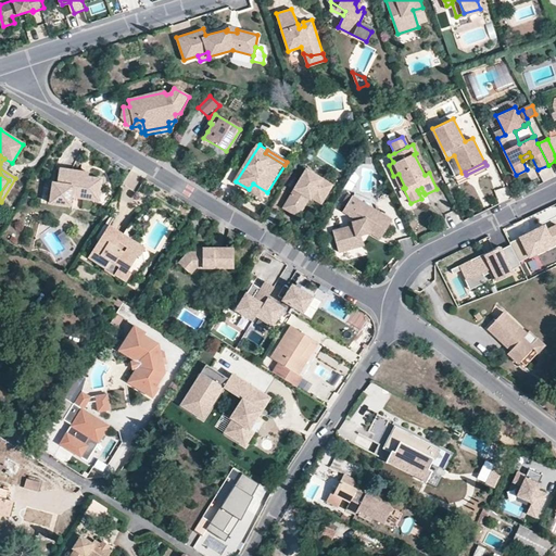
[(335,185),(310,168),(285,207),(295,214),(306,196),(312,199),(313,200),(314,199),(323,204),(335,185)]
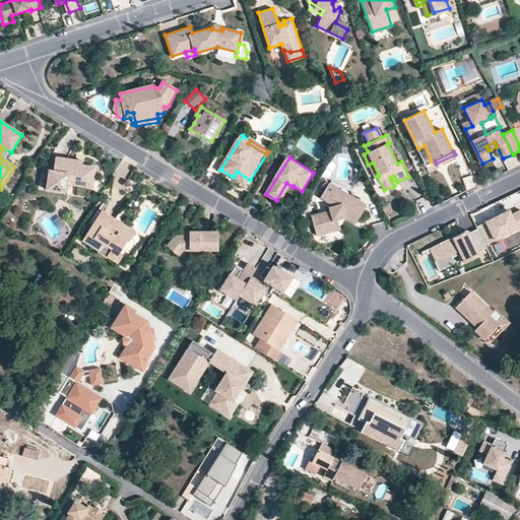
[(70,160),(57,158),(55,173),(68,174),(70,160)]
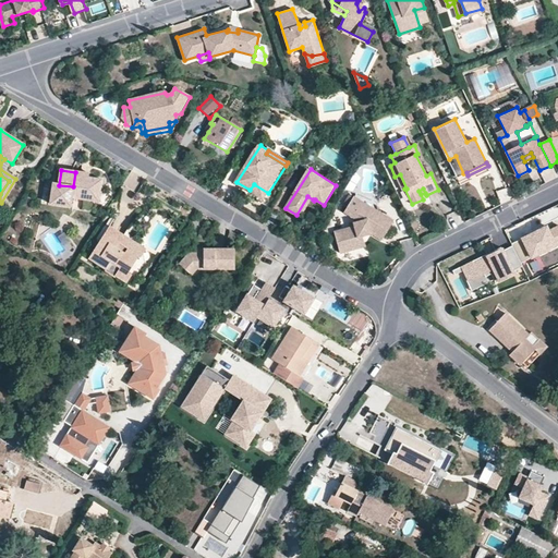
[(91,174),(75,172),(73,186),(59,185),(55,184),(51,205),(74,208),(75,199),(99,203),(102,180),(91,179),(91,174)]
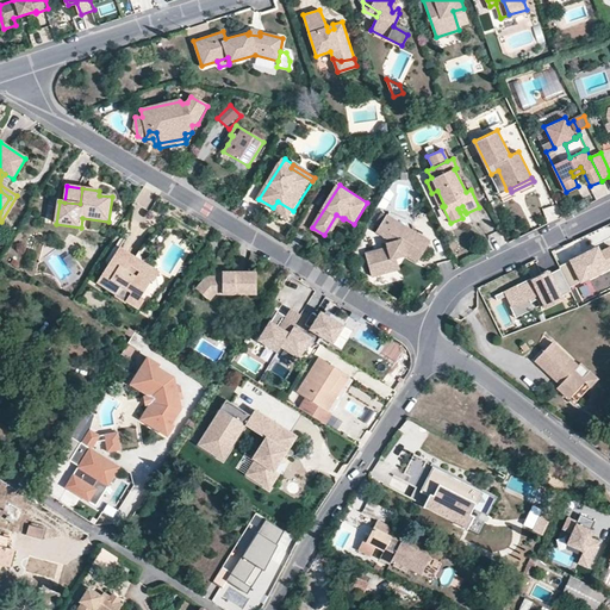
[(442,206),(444,206),(437,191),(431,193),(440,209),(442,206)]
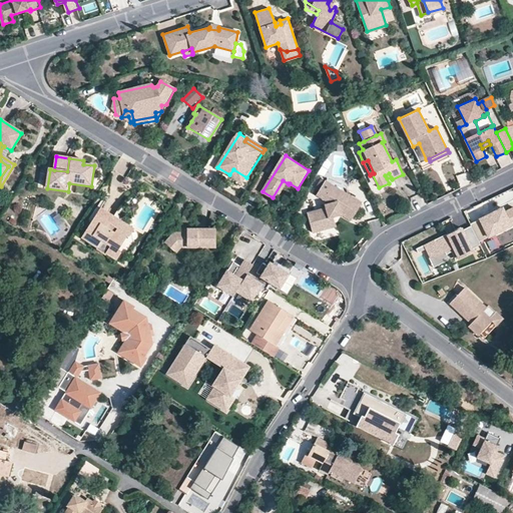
[(243,182),(246,177),(233,169),(229,174),(243,182)]
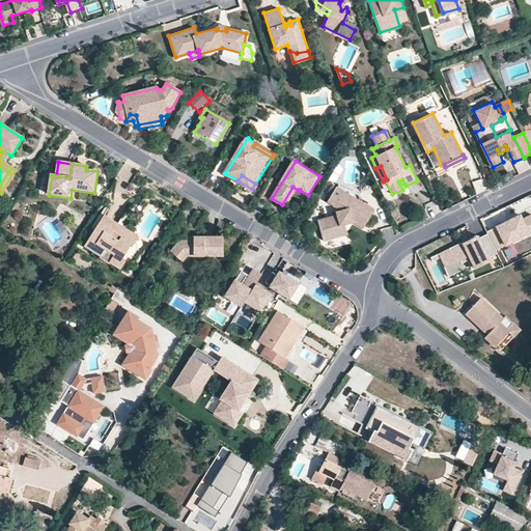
[(363,201),(360,205),(356,202),(356,197),(335,185),(327,198),(336,204),(336,211),(316,217),(322,238),(334,234),(334,231),(341,229),(340,224),(341,223),(346,217),(353,220),(362,226),(366,220),(364,219),(368,213),(370,214),(374,208),(363,201)]
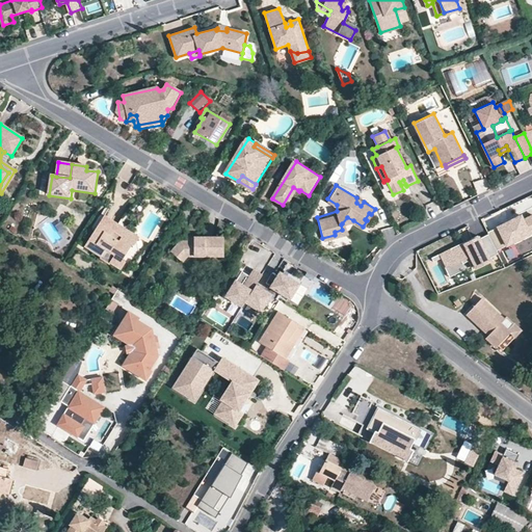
[(298,190),(293,187),(283,205),(288,208),(298,190)]
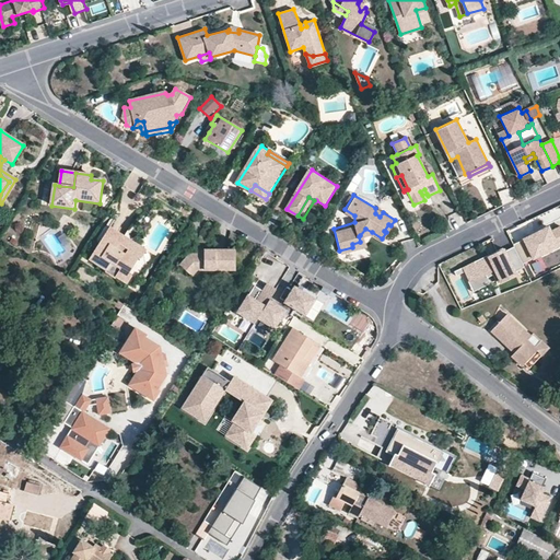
[(108,228),(105,233),(118,242),(119,241),(123,236),(108,228)]
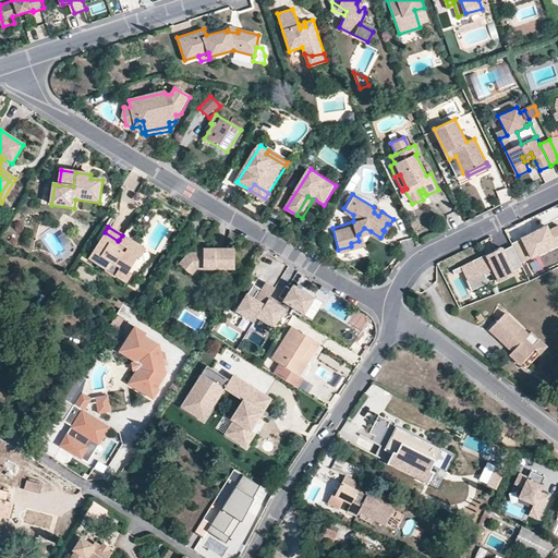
[(557,227),(548,232),(545,227),(530,233),(540,253),(557,243),(557,227)]
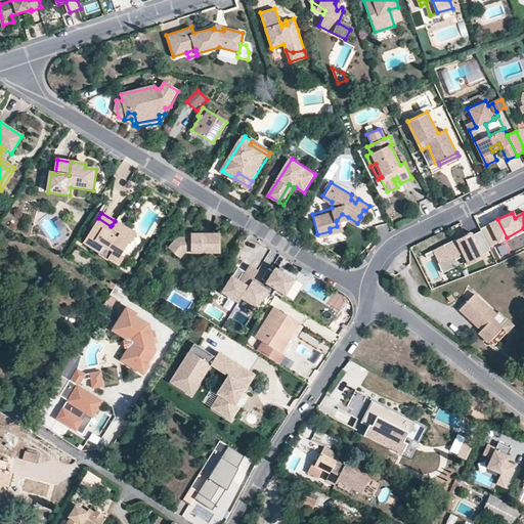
[(330,228),(330,231),(343,227),(341,219),(348,217),(342,214),(337,220),(336,221),(337,226),(330,228)]
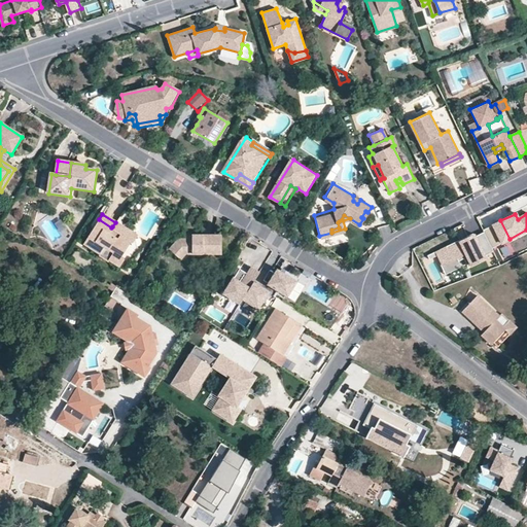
[(111,227),(99,219),(82,245),(99,255),(98,256),(105,261),(106,260),(116,267),(121,259),(127,262),(134,250),(136,250),(129,222),(112,226),(111,227)]
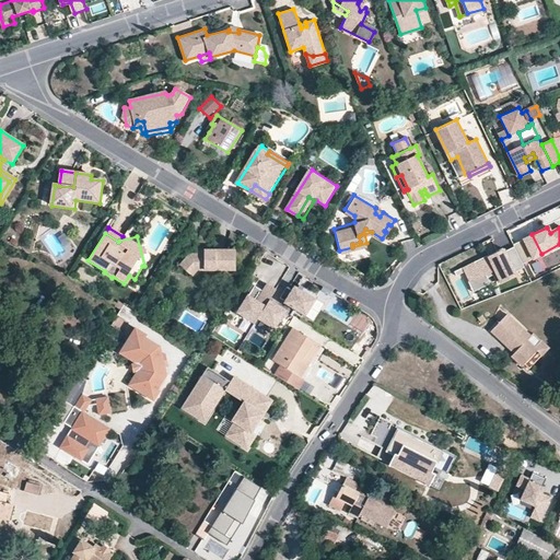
[(541,254),(532,234),(513,244),(515,246),(523,264),(541,254)]
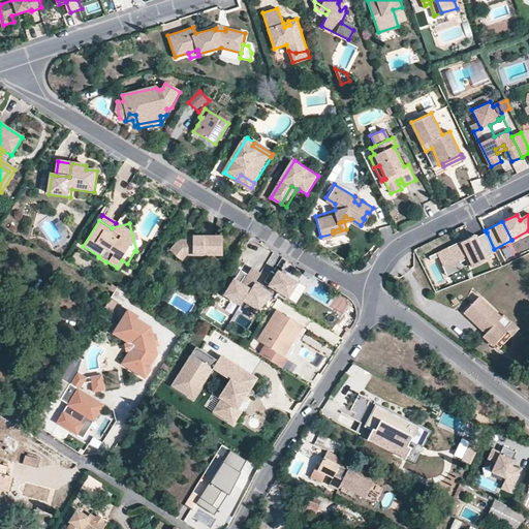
[(494,249),(487,232),(475,238),(474,235),(428,255),(431,261),(440,256),(444,265),(459,257),(461,261),(466,259),(470,268),(488,259),(486,255),(495,251),(494,249)]
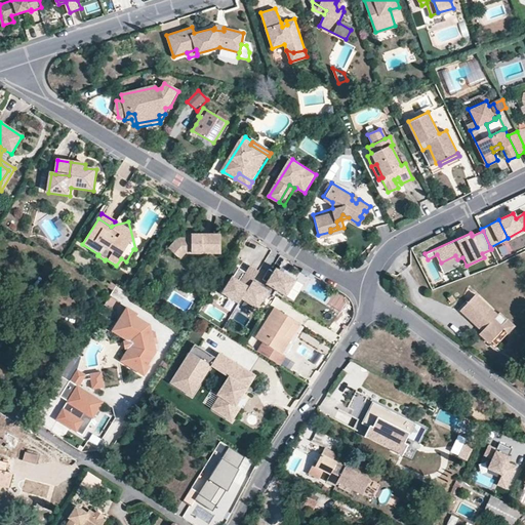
[(183,260),(187,254),(223,254),(221,236),(194,236),(193,236),(193,240),(186,240),(179,240),(171,252),(183,260)]
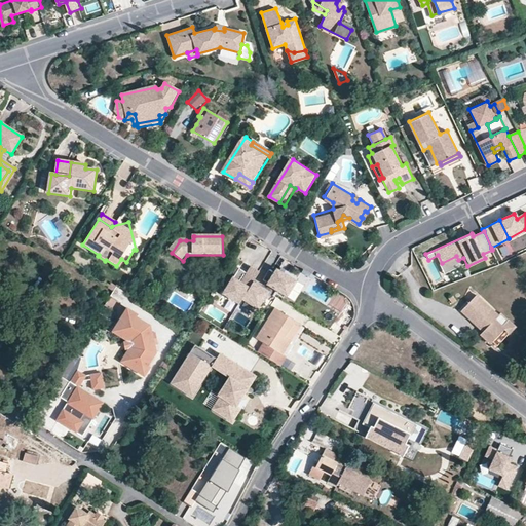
[(237,259),(259,272),(272,252),(252,239),(237,259)]
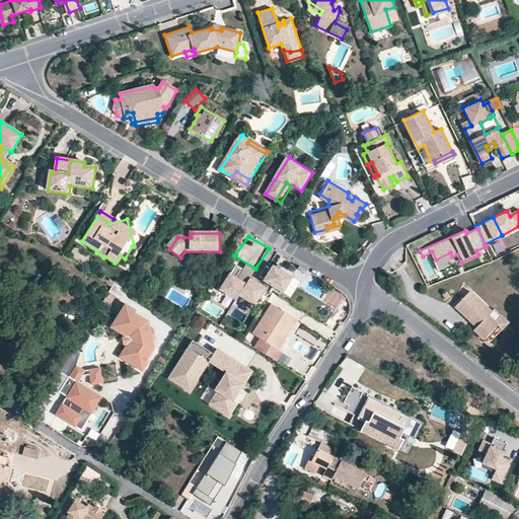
[(255,269),(248,265),(246,268),(256,274),(258,271),(255,269)]
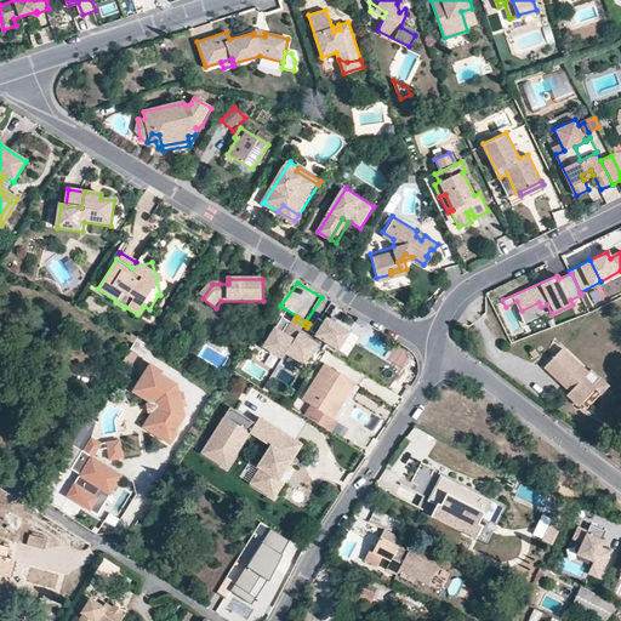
[(353,334),(360,323),(351,317),(346,325),(345,328),(334,322),(330,319),(318,339),(342,353),(354,334),(353,334)]
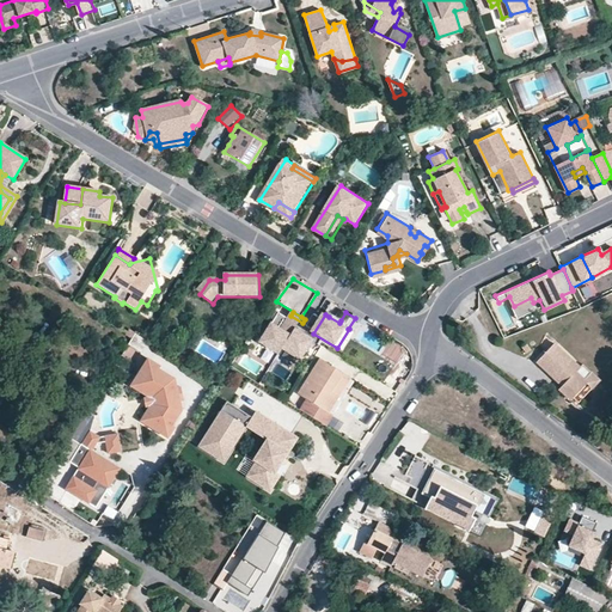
[(298,330),(303,323),(291,316),(288,319),(279,313),(261,343),(282,356),(286,352),(298,330)]
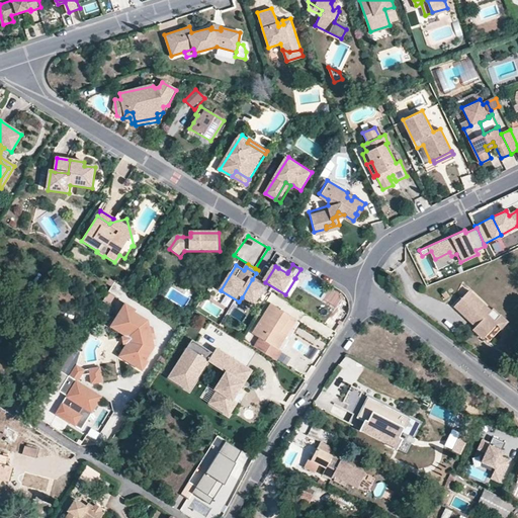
[(257,308),(268,289),(252,279),(242,297),(257,308)]
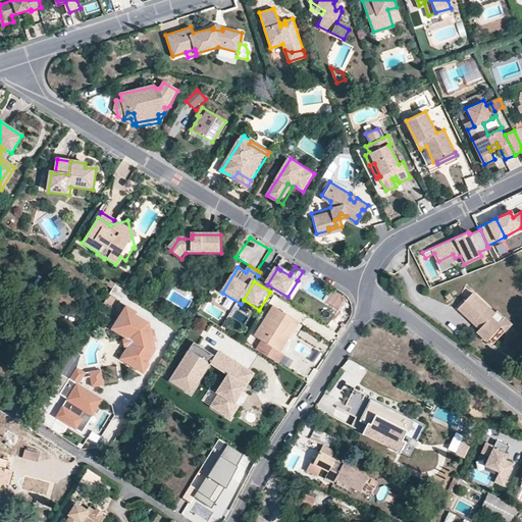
[(499,314),(501,310),(478,291),(464,306),(482,322),(484,319),(488,323),(486,326),(483,329),(493,338),(508,322),(499,314)]
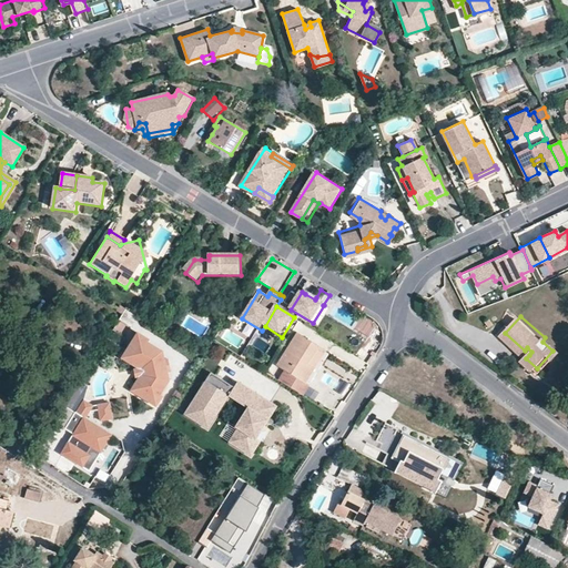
[(250,345),(255,336),(235,324),(231,331),(230,333),(243,341),(250,345)]
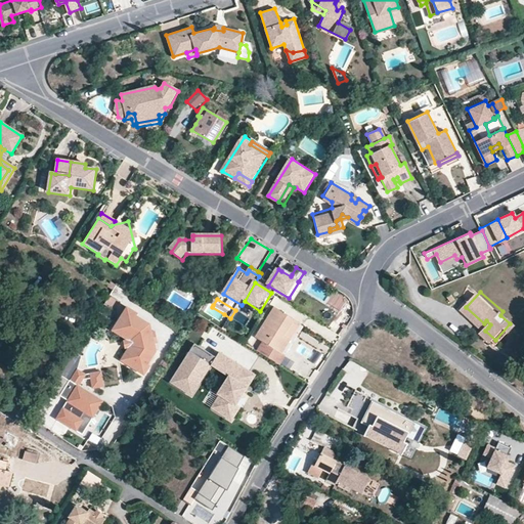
[(290,339),(282,335),(293,318),(274,306),(255,337),(261,340),(280,352),(290,339)]
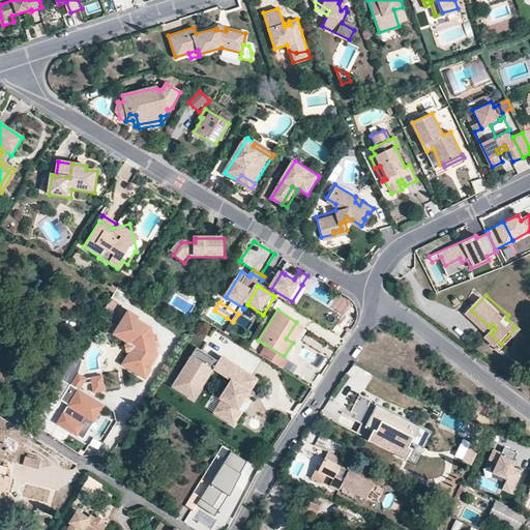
[(158,353),(156,346),(154,337),(152,329),(140,322),(141,319),(130,313),(120,330),(129,335),(128,337),(135,342),(141,341),(143,349),(137,350),(133,357),(135,358),(129,366),(147,377),(152,367),(150,366),(158,353)]
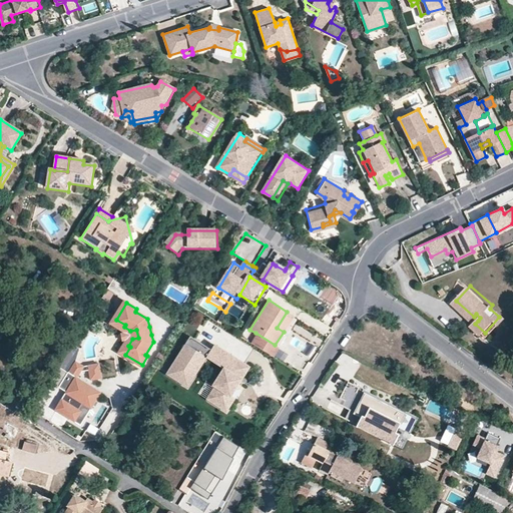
[(236,319),(228,314),(225,312),(219,321),(230,328),(236,319)]
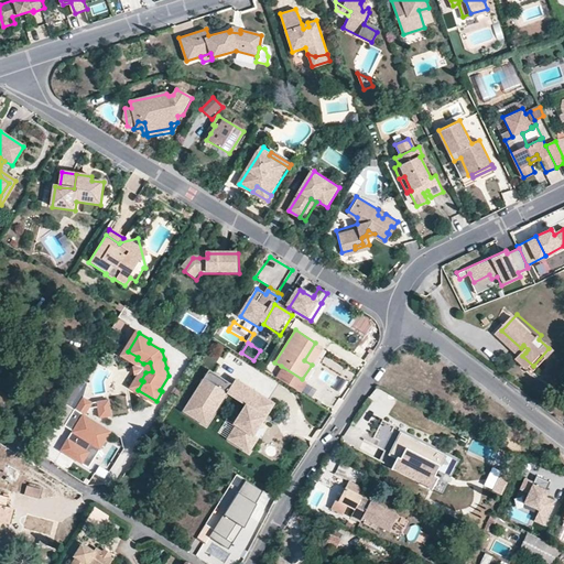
[(323,347),(315,343),(304,360),(312,365),(323,347)]
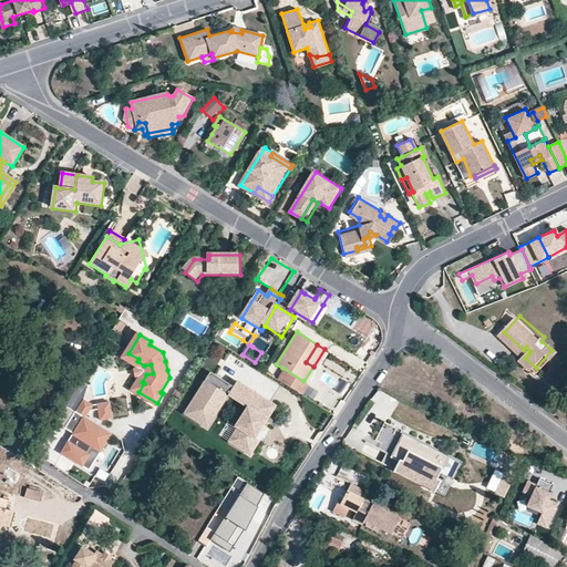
[(132,388),(138,392),(144,383),(142,382),(146,374),(153,373),(151,364),(144,366),(137,361),(138,359),(129,353),(124,359),(137,368),(138,369),(132,370),(133,377),(140,374),(140,377),(132,388)]
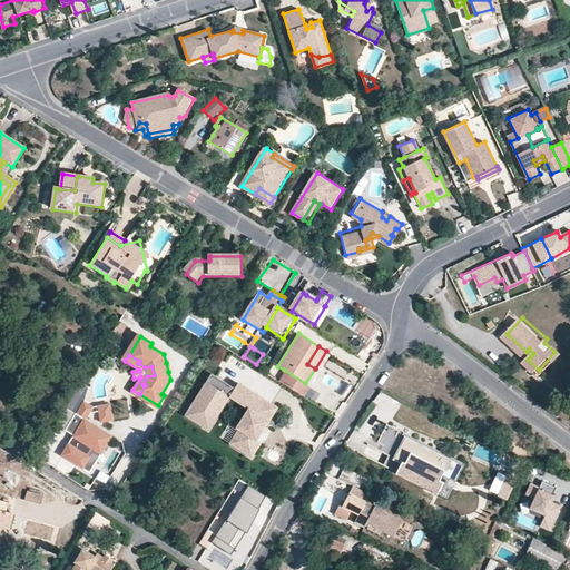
[(305,383),(284,370),(278,381),(303,395),(308,386),(305,383)]
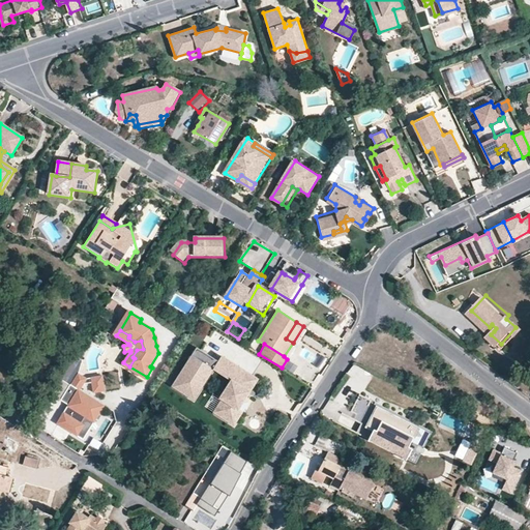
[(241,408),(260,379),(224,356),(221,361),(199,347),(193,357),(214,371),(233,383),(223,401),(225,402),(216,415),(235,427),(245,411),(241,408)]
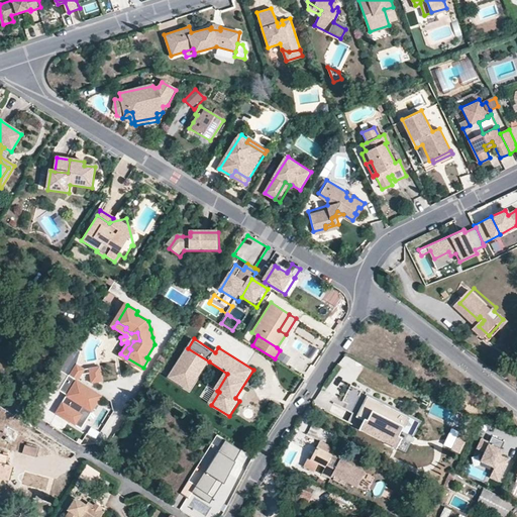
[(190,391),(209,362),(188,348),(169,378),(190,391)]
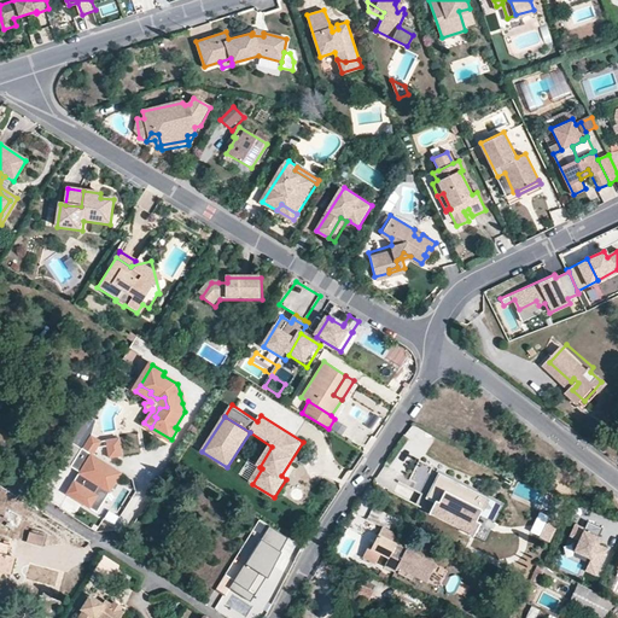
[(124,455),(121,438),(101,443),(92,436),(83,449),(93,455),(98,449),(109,447),(111,458),(124,455)]
